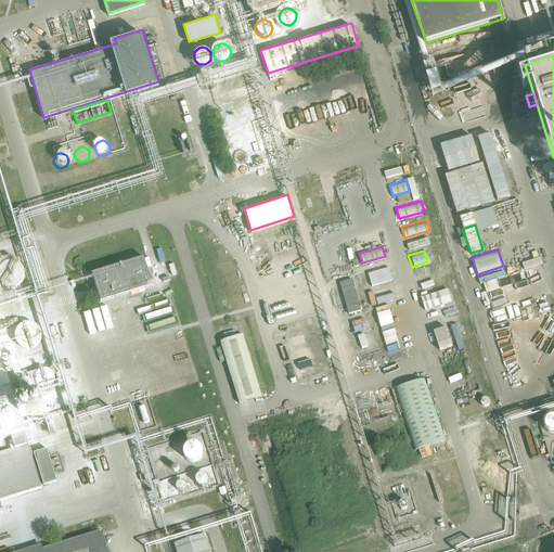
[(143,255),(92,270),(101,298),(152,283),(150,274),(153,272),(152,267),(147,268),(143,255)]
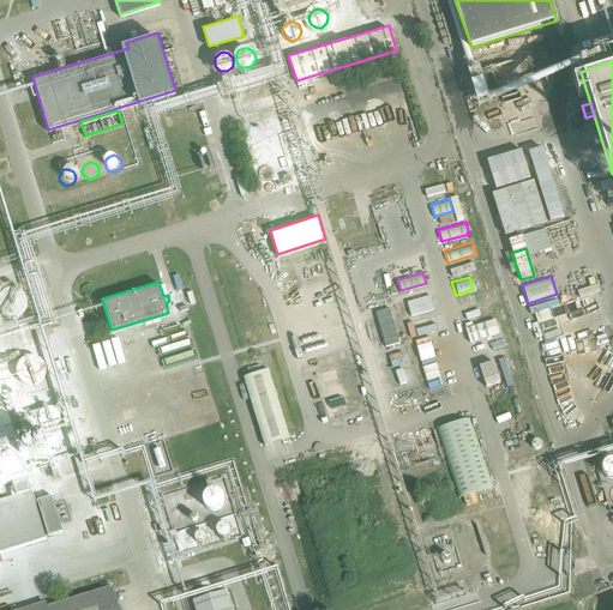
[(25,302),(26,300),(25,296),(25,294),(23,291),(22,289),(19,287),(16,285),(13,285),(11,285),(7,285),(5,287),(2,288),(0,290),(0,309),(2,312),(5,313),(8,314),(11,314),(14,314),(17,313),(19,312),(22,310),(24,308),(25,305),(25,302)]
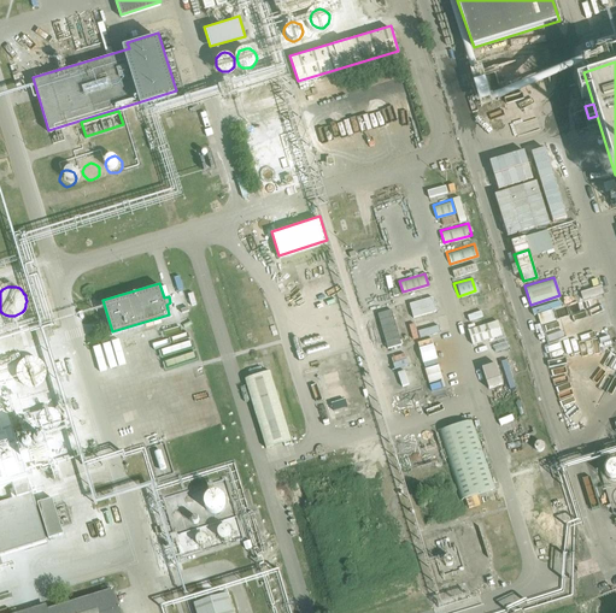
[(432,295),(409,301),(412,316),(435,308),(432,295)]
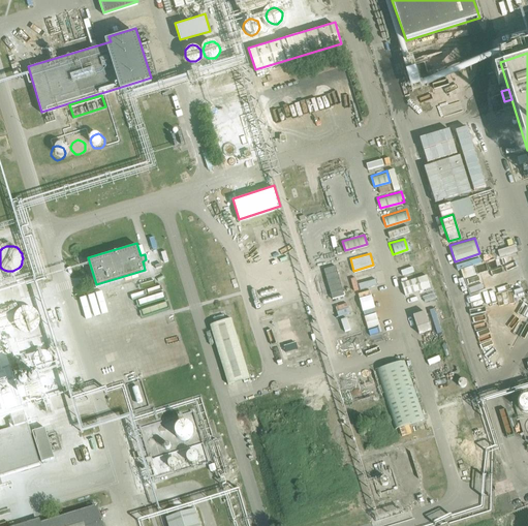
[(334,264),(322,268),(331,297),(342,294),(334,264)]
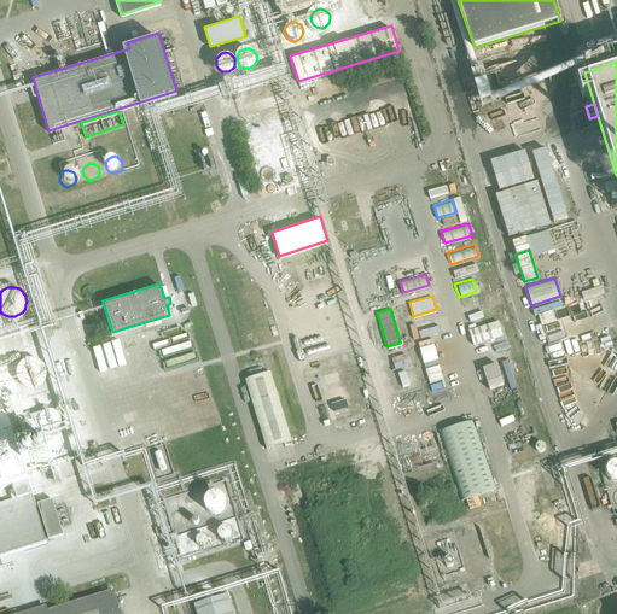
[(542,321),(556,319),(553,308),(540,311),(542,321)]
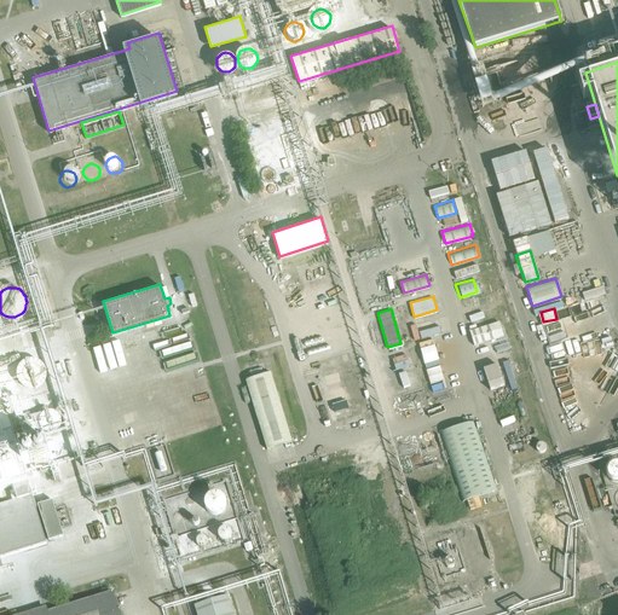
[(472,343),(502,334),(497,320),(468,329),(472,343)]
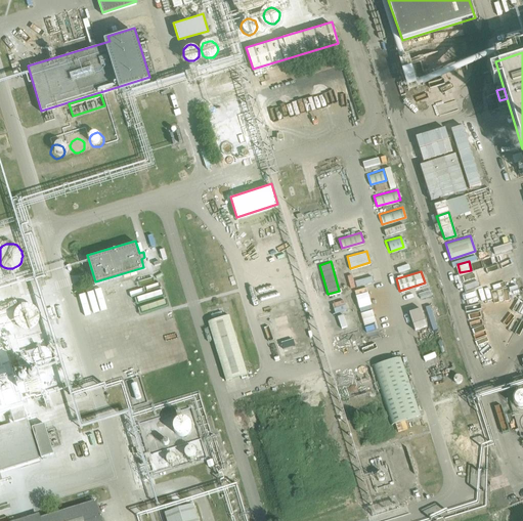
[(412,328),(424,324),(417,301),(405,304),(412,328)]
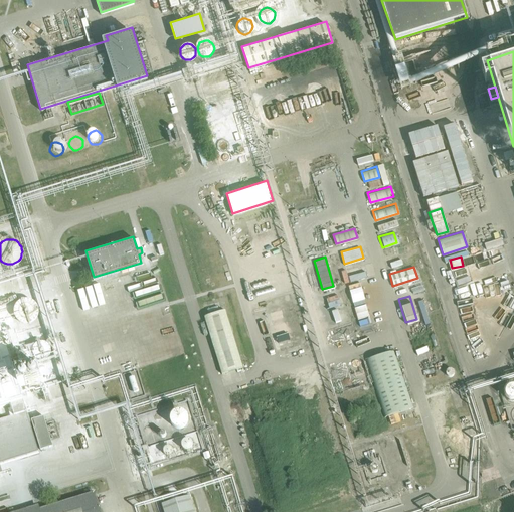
[(12,304),(12,302),(10,300),(9,298),(6,298),(4,298),(2,300),(1,301),(0,303),(0,306),(2,308),(3,309),(5,310),(8,309),(10,308),(11,306),(12,304)]
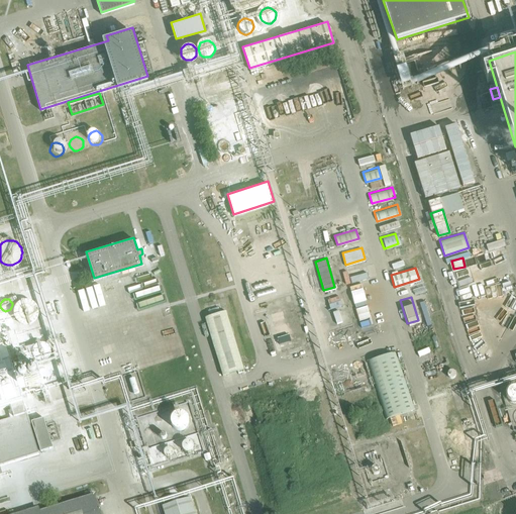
[(37,315),(37,313),(37,310),(36,308),(35,306),(33,304),(31,302),(29,301),(27,300),(24,300),(22,301),(19,302),(17,303),(15,304),(14,307),(13,309),(13,311),(13,314),(13,316),(14,318),(15,320),(17,322),(19,323),(22,324),(24,325),(26,325),(29,324),(31,323),(33,321),(35,320),(36,317),(37,315)]
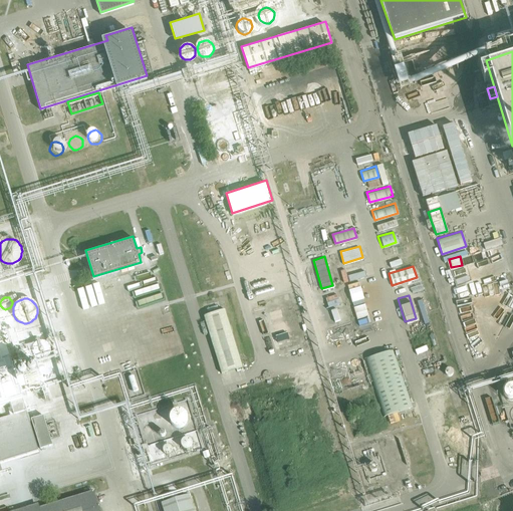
[(225,307),(204,314),(221,371),(242,365),(225,307)]
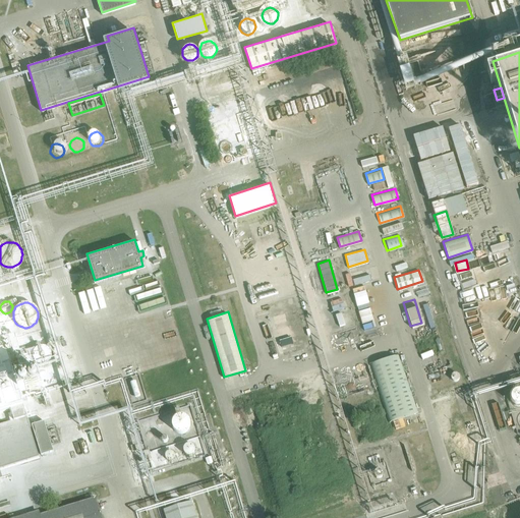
[(0,475),(1,475),(0,472),(0,467),(38,456),(0,331),(0,475)]
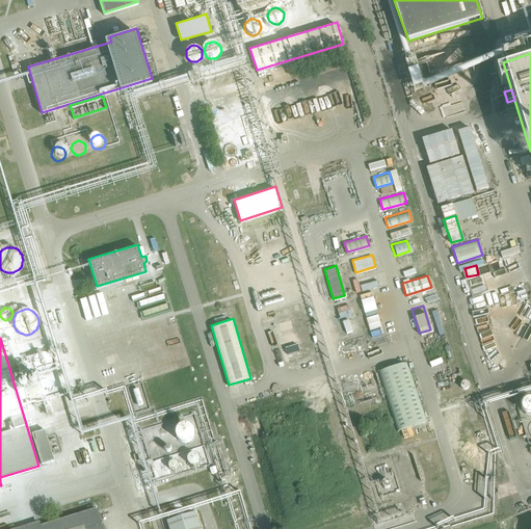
[(49,363),(49,361),(49,358),(48,355),(46,354),(43,353),(41,354),(38,355),(36,358),(35,360),(36,362),(36,365),(38,366),(41,367),(44,367),(46,367),(48,365),(49,363)]
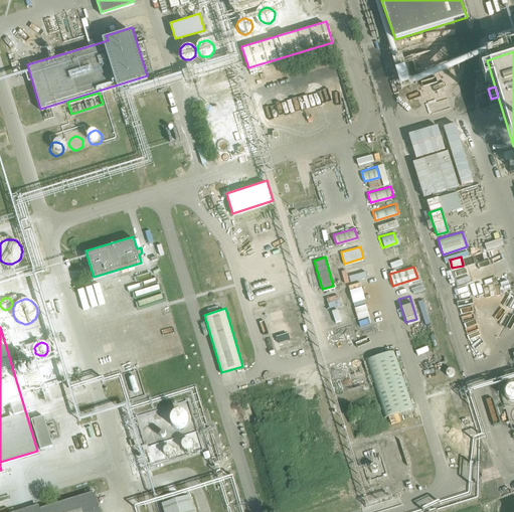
[(30,354),(30,353),(30,351),(28,349),(26,347),(24,347),(21,348),(19,349),(17,351),(17,353),(17,356),(19,358),(21,359),(23,360),(26,360),(28,358),(29,356),(30,354)]
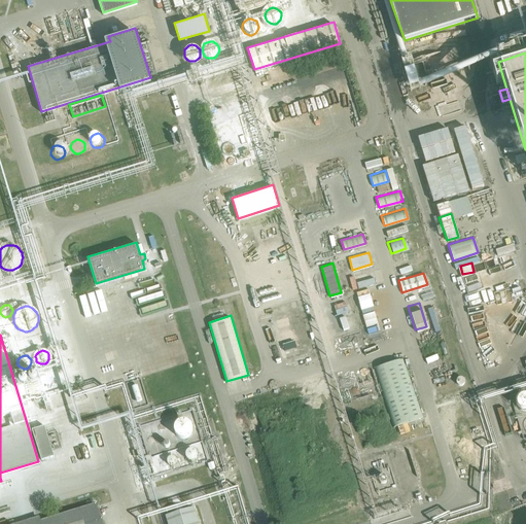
[(404,356),(374,367),(393,425),(422,415),(404,356)]
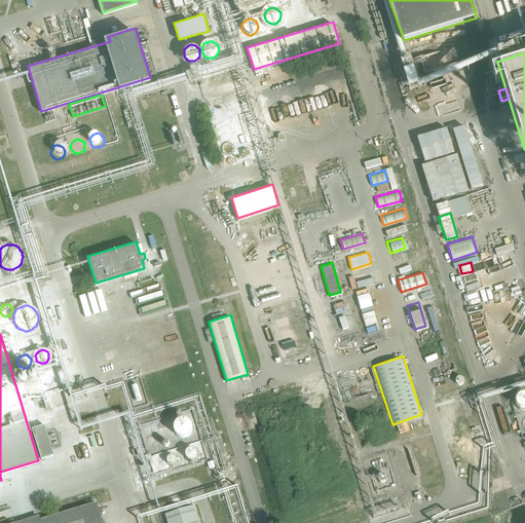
[(164,421),(164,420),(164,419),(163,417),(162,416),(160,416),(159,416),(157,417),(156,419),(156,420),(156,422),(157,423),(158,424),(159,425),(161,425),(163,424),(164,423),(164,421)]
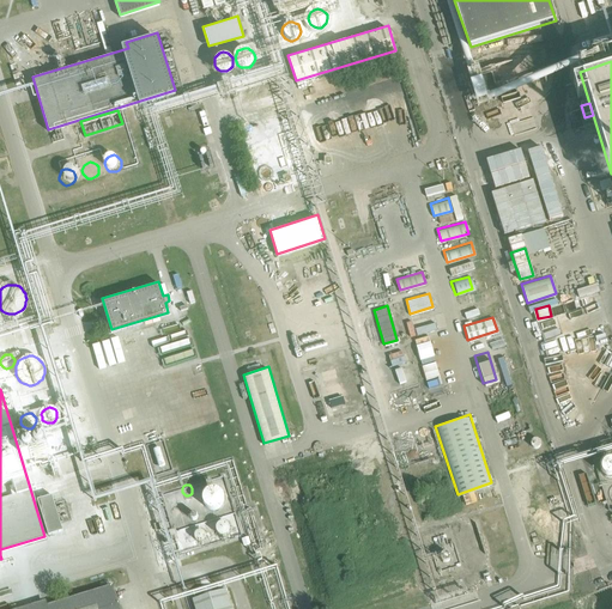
[(222,497),(222,493),(219,489),(216,487),(211,487),(207,488),(205,491),(203,493),(203,497),(204,500),(205,504),(207,505),(208,506),(212,506),(216,506),(217,505),(219,504),(222,500),(222,497)]
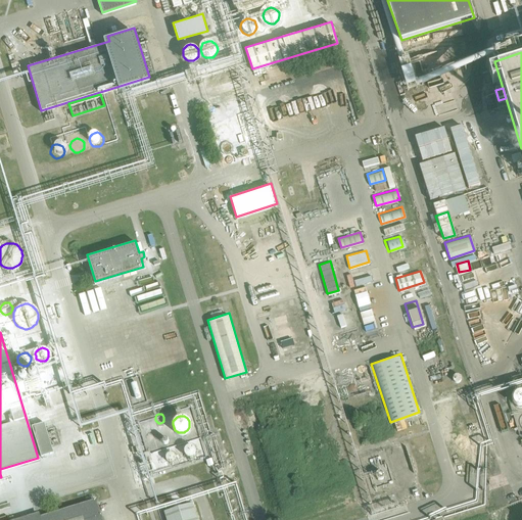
[(44,422),(32,425),(41,455),(53,452),(44,422)]
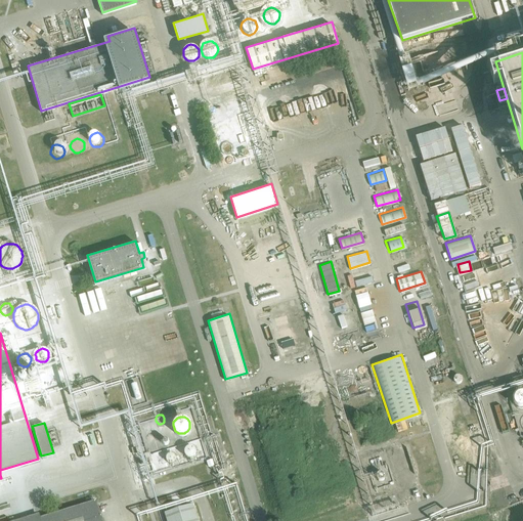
[(170,437),(170,436),(169,434),(168,433),(166,433),(164,433),(163,434),(161,435),(161,437),(161,439),(162,440),(163,441),(165,442),(167,441),(168,441),(169,439),(170,437)]
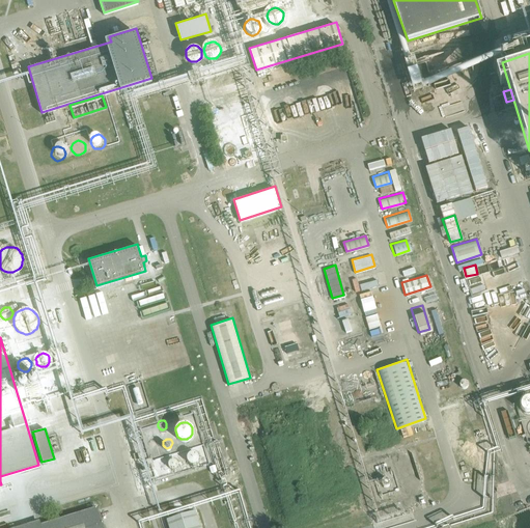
[(201,454),(200,452),(200,450),(198,448),(195,446),(192,446),(189,446),(186,448),(185,451),(184,454),(185,457),(186,460),(189,462),(192,463),(196,462),(198,460),(200,457),(201,454)]
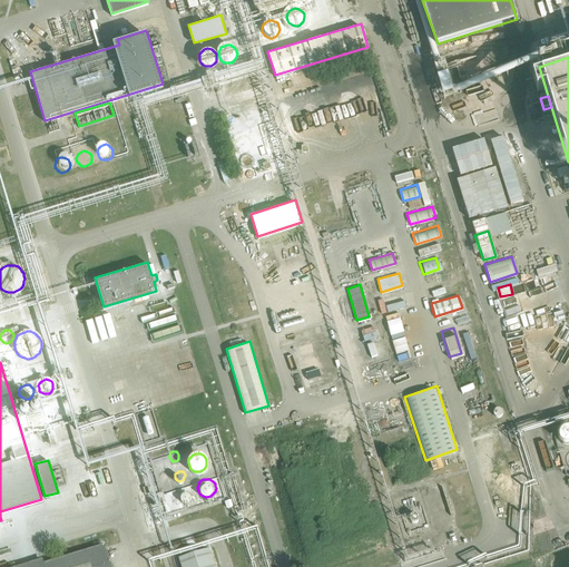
[(192,496),(192,495),(192,492),(190,491),(188,490),(187,490),(185,490),(183,491),(183,492),(182,495),(182,497),(183,498),(185,499),(186,500),(188,499),(189,498),(192,497),(192,496)]
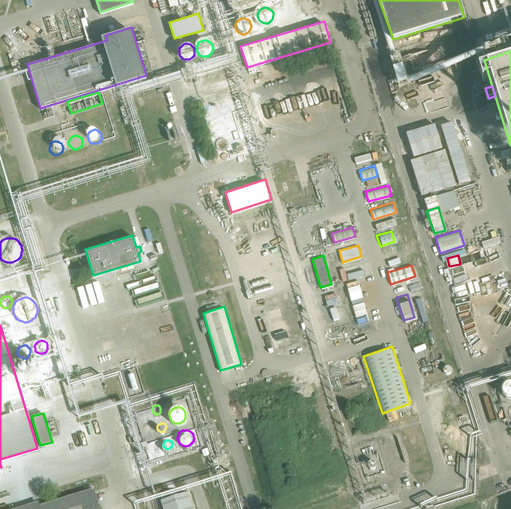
[(98,508),(92,487),(38,503),(37,500),(5,508),(98,508)]
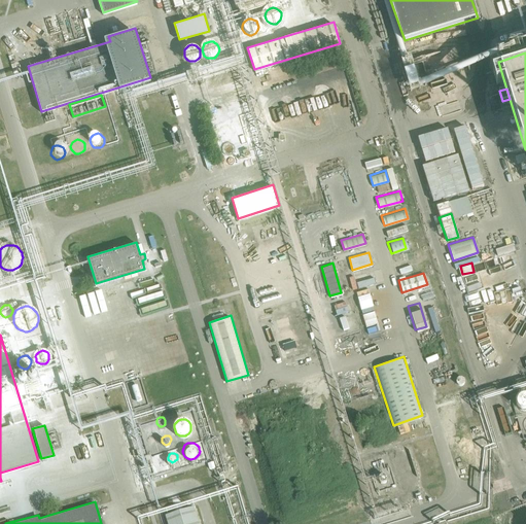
[(200,523),(194,504),(165,514),(168,523),(200,523)]
